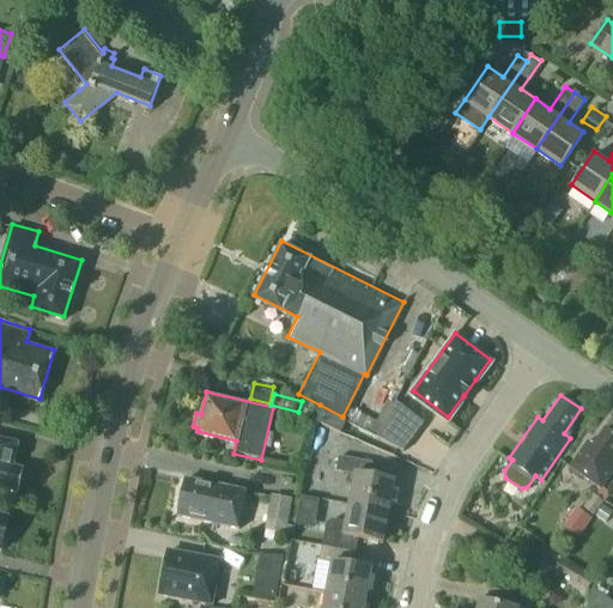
[(404,448),(424,419),(396,399),(377,435),(404,448)]
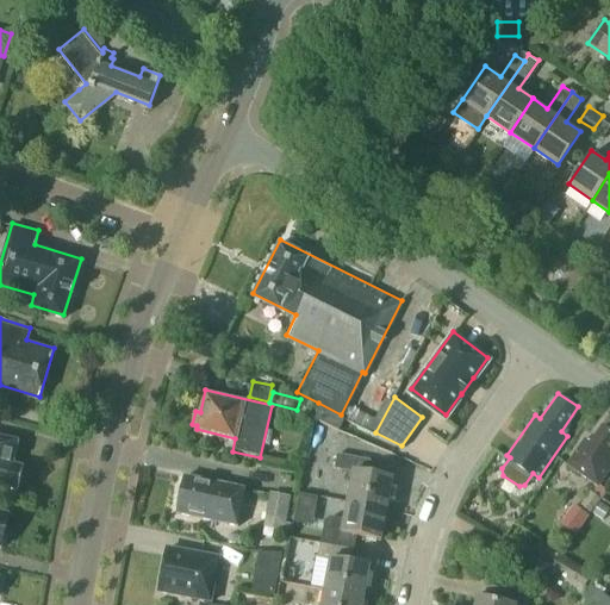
[(343,416),(341,415),(318,403),(312,415),(337,428),(343,416)]
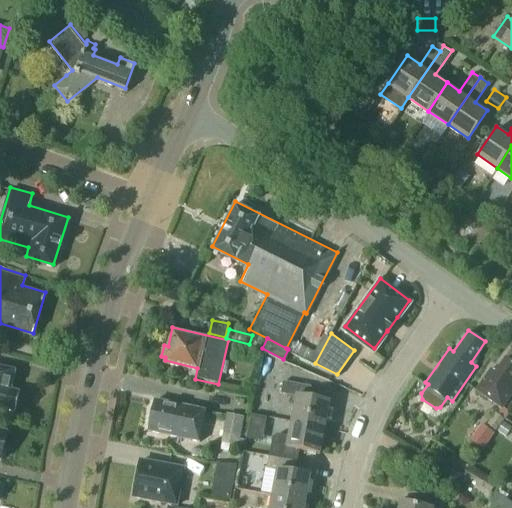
[(511,391),(511,360),(505,355),(495,369),(489,365),(474,386),(502,405),(511,391)]
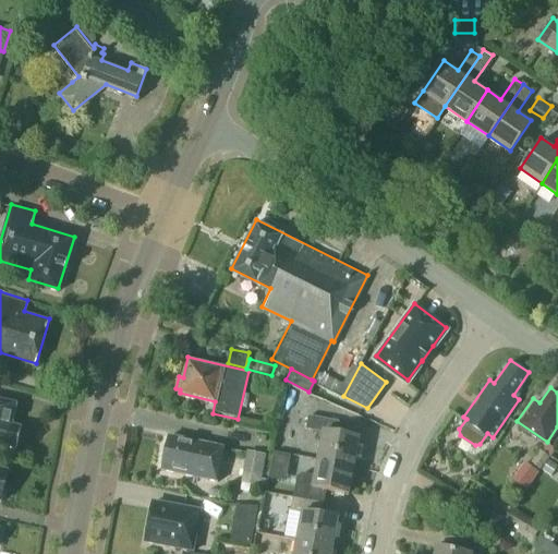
[(0,397),(0,442),(16,446),(21,424),(12,422),(16,401),(0,397)]
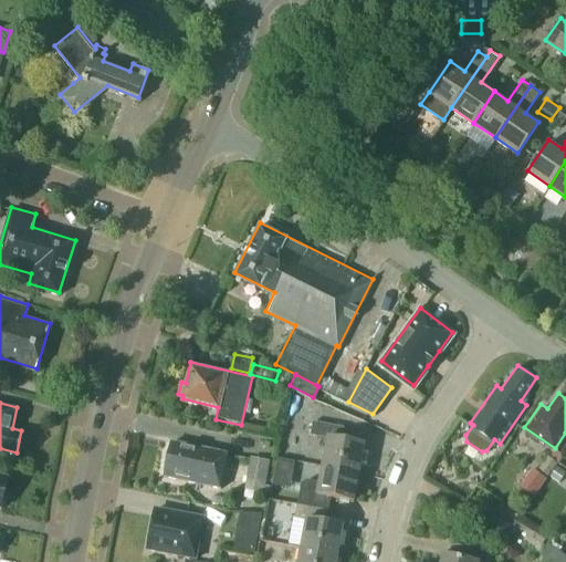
[(327,435),(322,464),(359,471),(365,441),(341,437),(344,424),(313,417),(310,432),(327,435)]
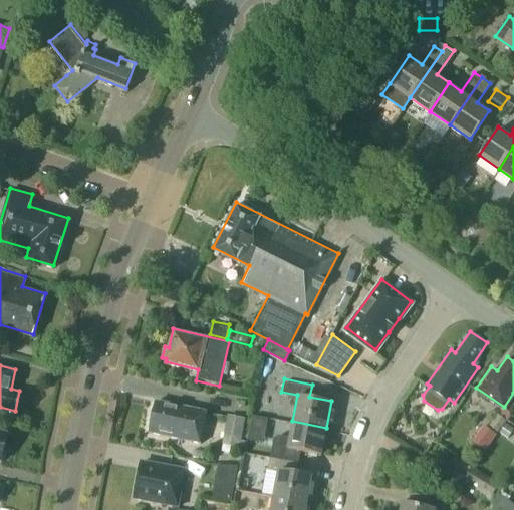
[(201,441),(208,410),(156,399),(149,430),(201,441)]
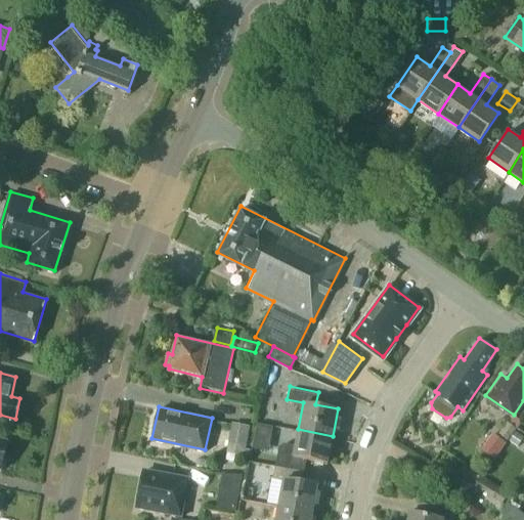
[(251,423),(231,420),(226,448),(248,452),(249,445),(247,445),(251,423)]
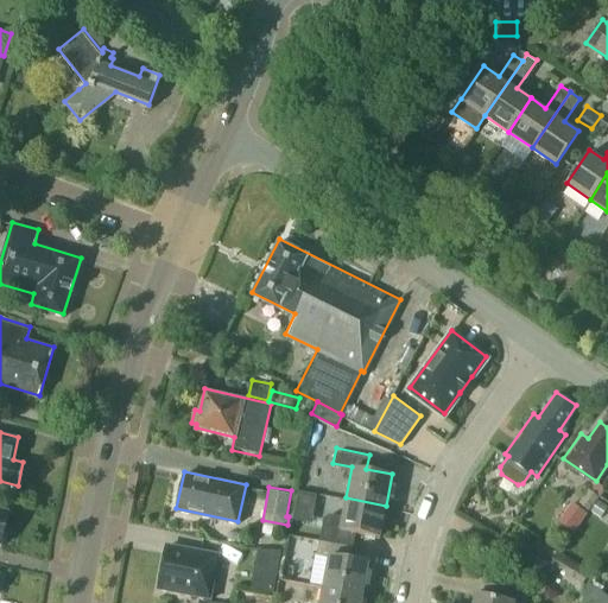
[(380,535),(386,506),(346,497),(342,513),(330,511),(323,514),(318,538),(352,544),(354,529),(380,535)]
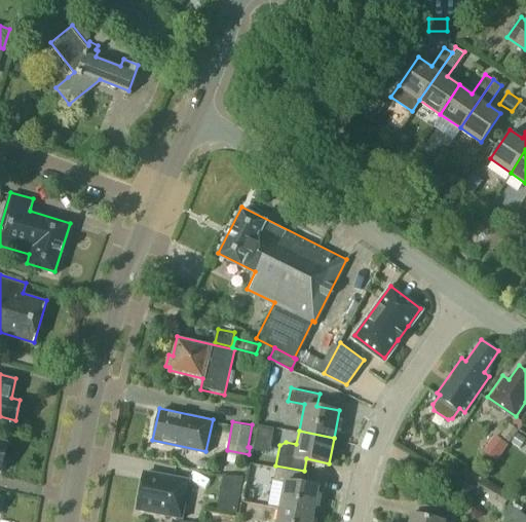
[(495,458),(508,442),(494,433),(482,449),(495,458)]
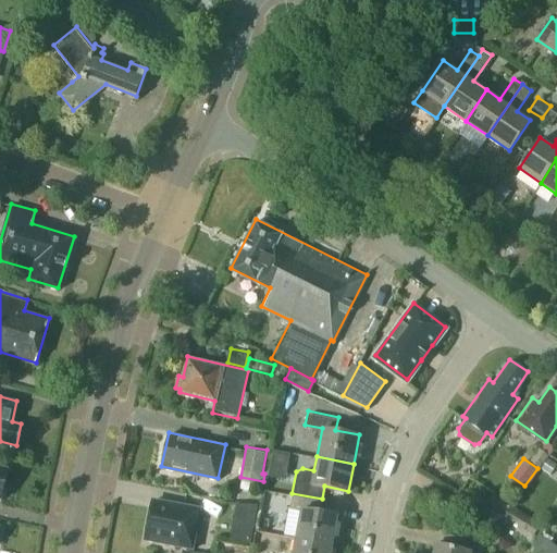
[(219,492),(220,487),(210,486),(208,495),(220,498),(221,492),(219,492)]
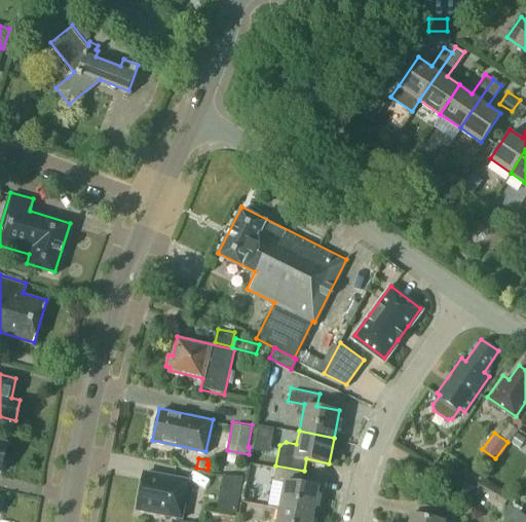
[(284,480),(278,506),(314,512),(320,486),(302,483),(304,471),(275,465),(273,478),(284,480)]
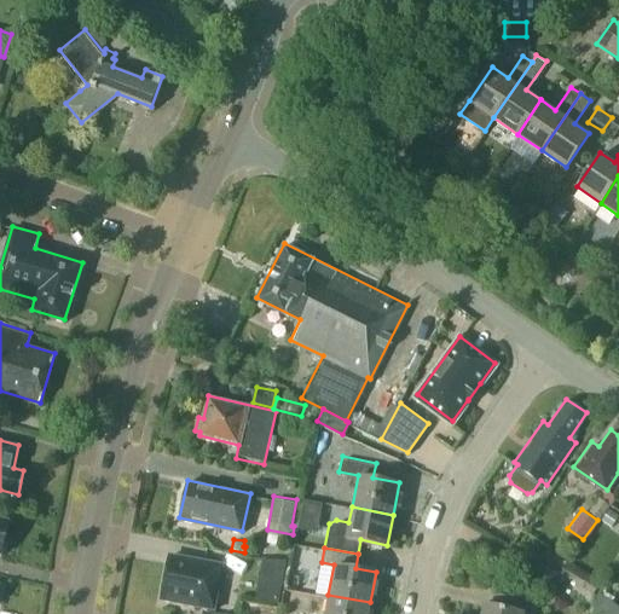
[(214,608),(223,563),(171,552),(162,597),(214,608)]
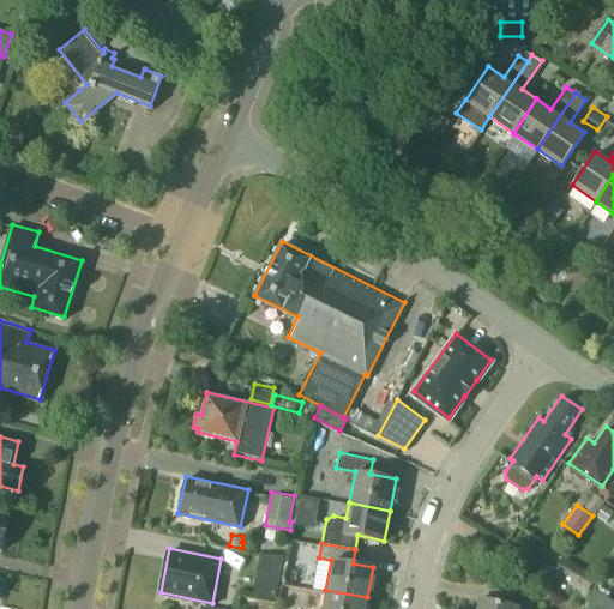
[(265,549),(263,590),(287,592),(290,552),(265,549)]
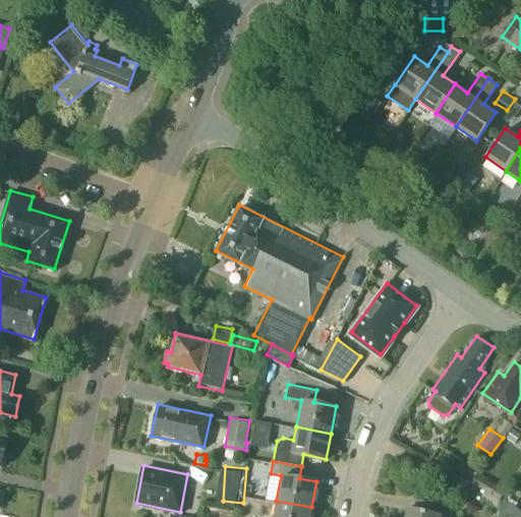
[(447,466),(438,480),(462,496),(471,481),(447,466)]
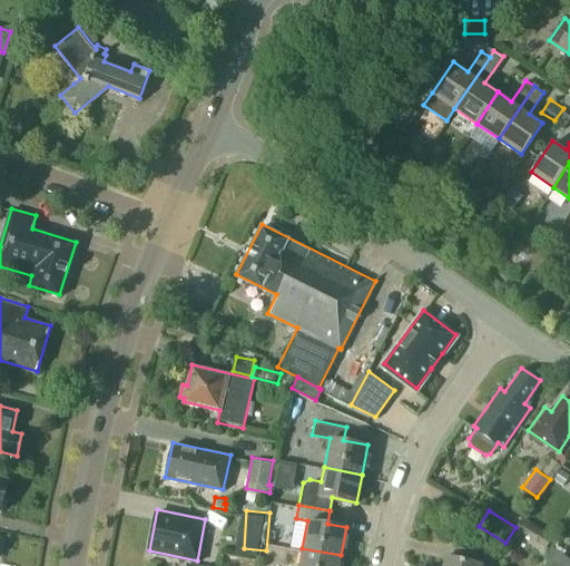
[(516,526),(546,545),(552,534),(522,515),(516,526)]
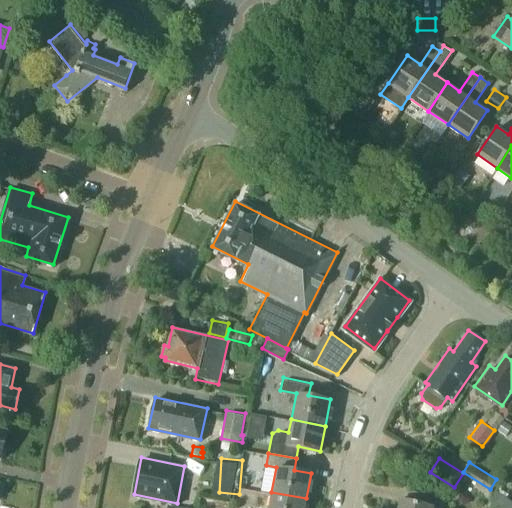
[(400,499),(398,507),(433,507),(434,507),(438,507),(440,507),(444,496),(407,488),(404,499),(400,499)]
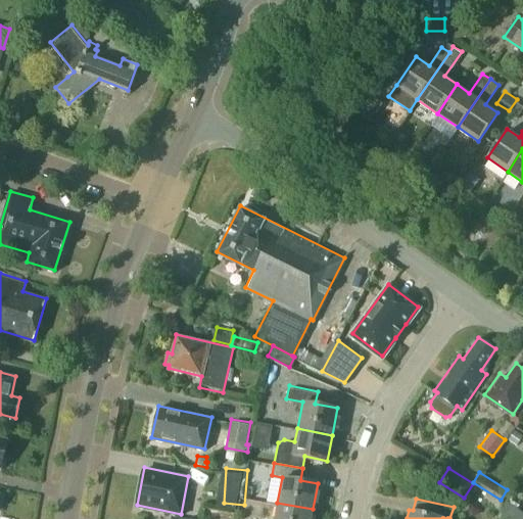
[(522,518),(522,509),(506,499),(502,518),(522,518)]
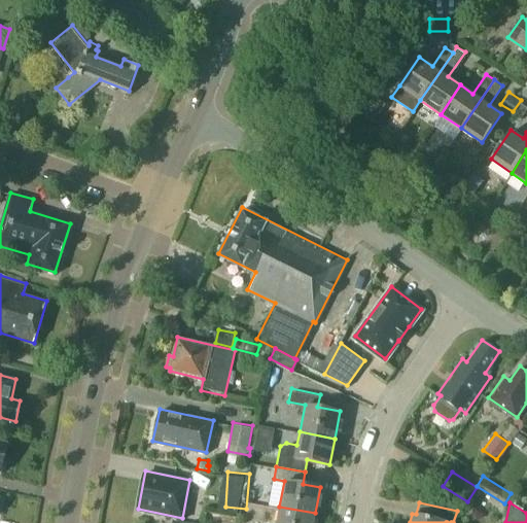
[(313,522),(315,513),(279,507),(276,522),(313,522)]
